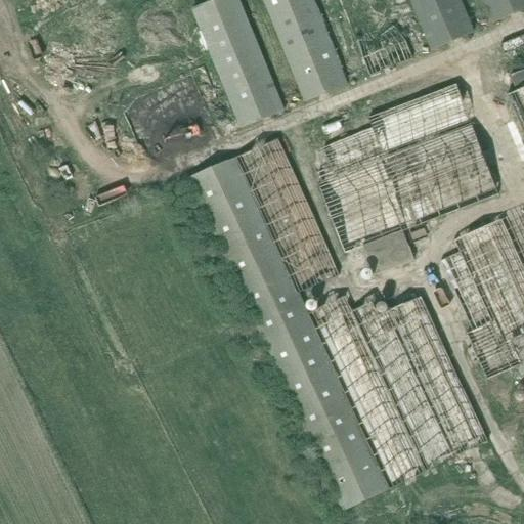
[(237,0),(216,0),(191,10),(239,130),(284,113),(237,0)]
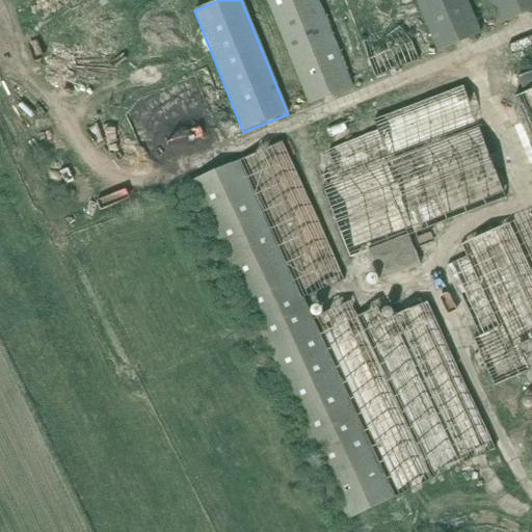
[(319,0),(266,0),(310,105),(355,87),(319,0)]
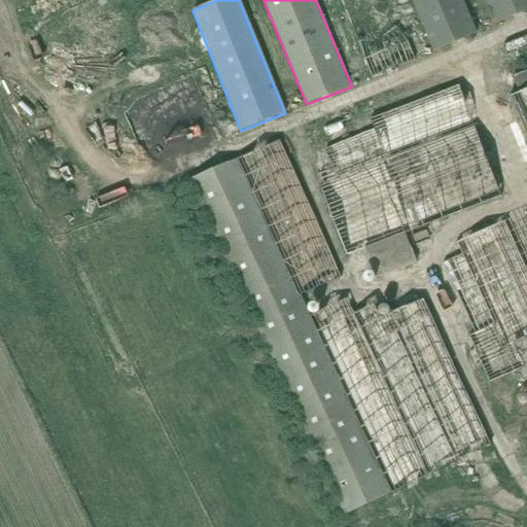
[(478,33),(463,0),(413,0),(434,50),(478,33)]
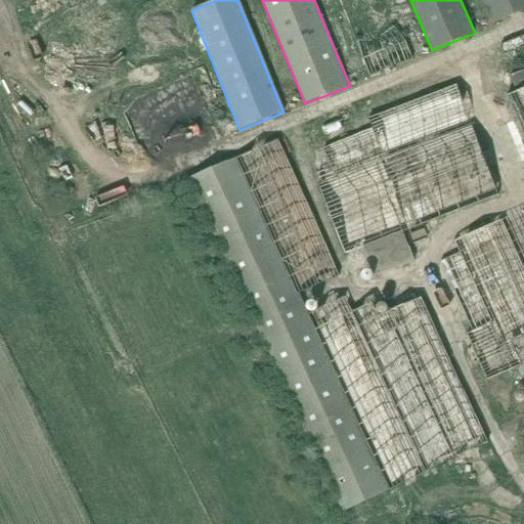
[(523,11),(523,0),(483,0),(493,25),(523,11)]
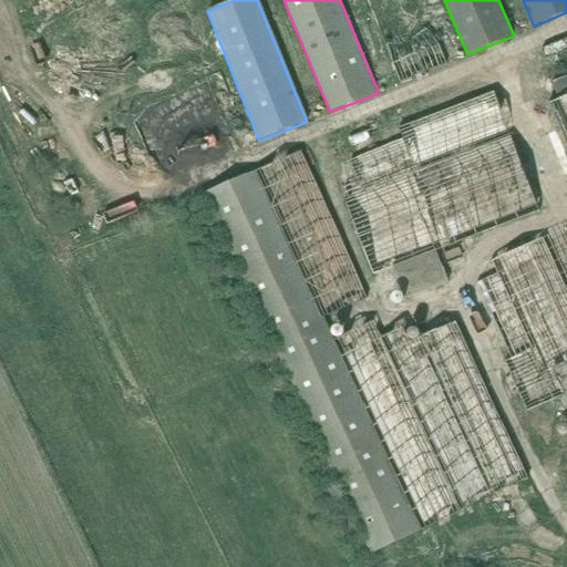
[(558,99),(552,102),(566,136),(566,75),(553,81),(558,99)]
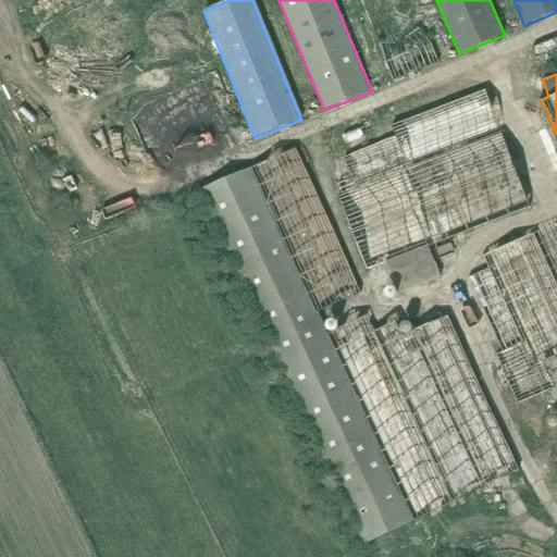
[(355,177),(341,183),(346,195),(342,196),(370,268),(387,260),(429,245),(532,206),(486,90),(395,125),(399,138),(347,159),(355,177)]
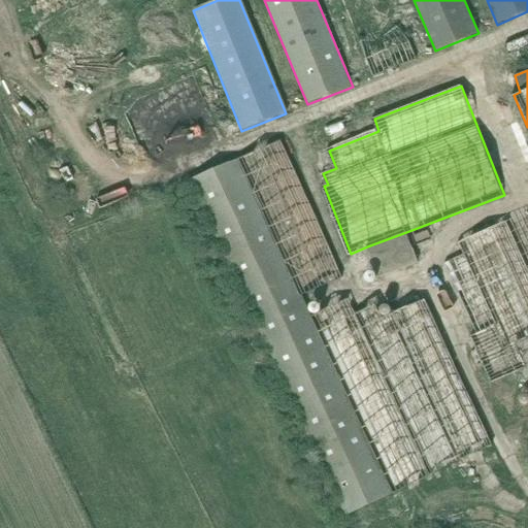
[(281,140),(190,182),(343,515),(493,444),(425,299),(381,321),(373,306),(357,315),(349,299),(312,317),(303,297),(343,278),(281,140)]
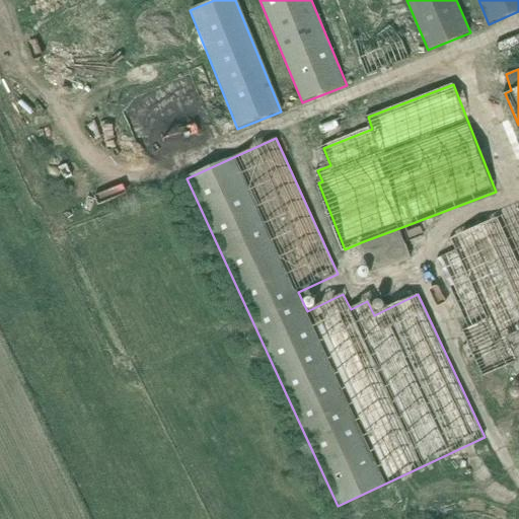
[(457,250),(436,260),(440,269),(465,328),(462,329),(469,344),(463,347),(469,360),(475,357),(484,375),(509,364),(518,385),(518,208),(498,218),(452,238),(457,250)]
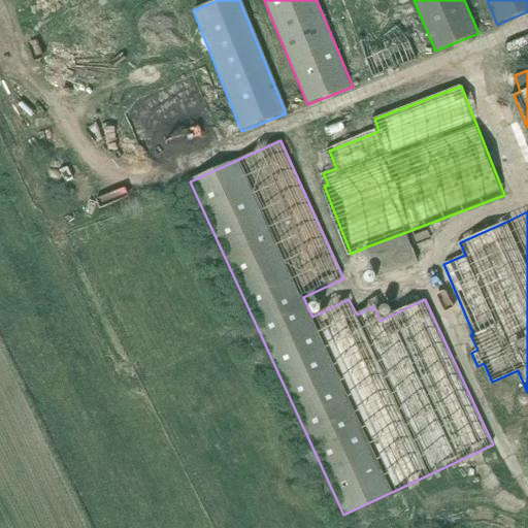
[(406,232),(367,246),(380,276),(417,261),(406,232)]
